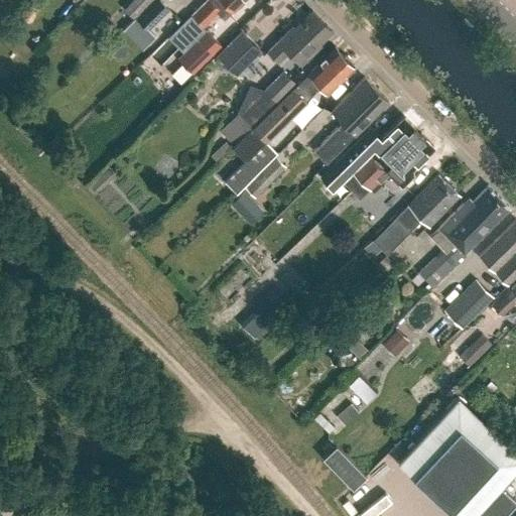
[(131,0),(123,8),(133,18),(150,0),(131,0)]
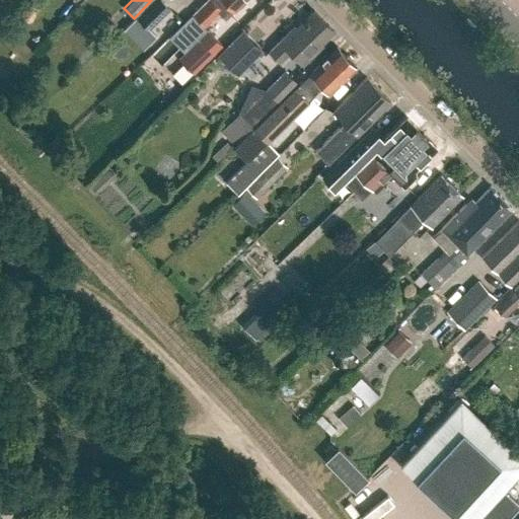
[(162,0),(154,0),(137,17),(149,30),(171,8),(162,0)]
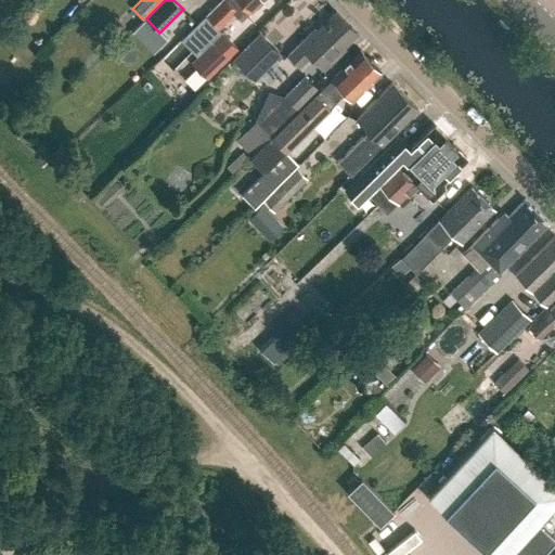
[(220,0),(205,15),(217,27),(235,10),(242,17),(259,0),(220,0)]
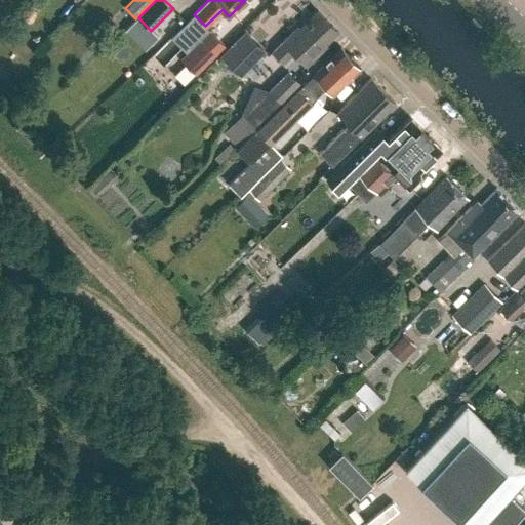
[(318,49),(336,31),(316,10),(299,28),(297,27),(271,51),(282,62),(292,51),(306,65),(320,51),(318,49)]
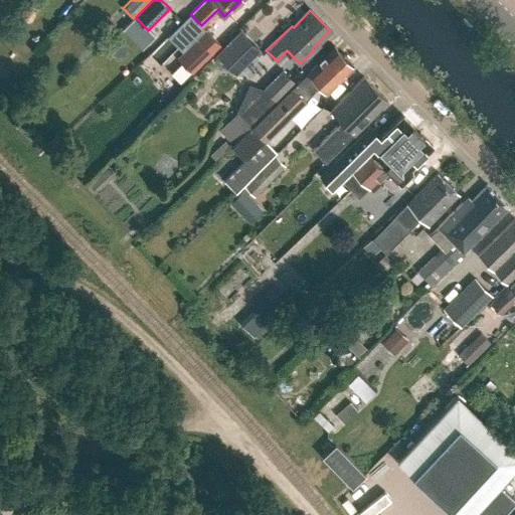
[(206,29),(177,57),(193,73),(221,45),(206,29)]
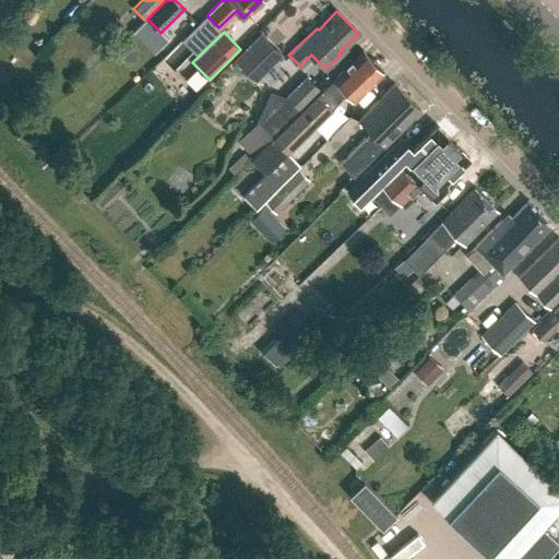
[(262,32),(235,58),(257,81),(283,55),(262,32)]
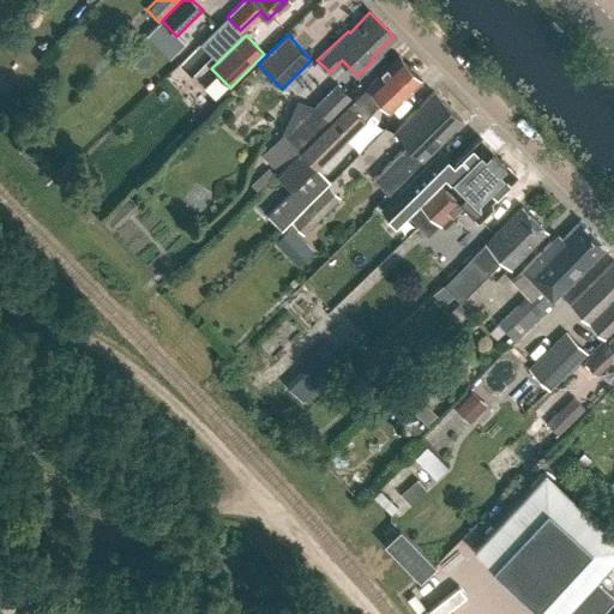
[(306,145),(300,152),(317,168),(363,120),(363,119),(380,102),(387,109),(391,106),(396,106),(399,101),(399,97),(420,78),(416,74),(416,71),(413,66),(408,66),(397,55),(306,145)]
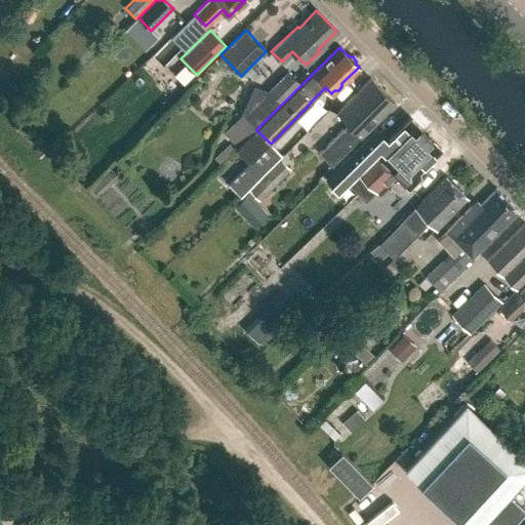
[(287,73),(269,92),(278,102),(296,83),(287,73)]
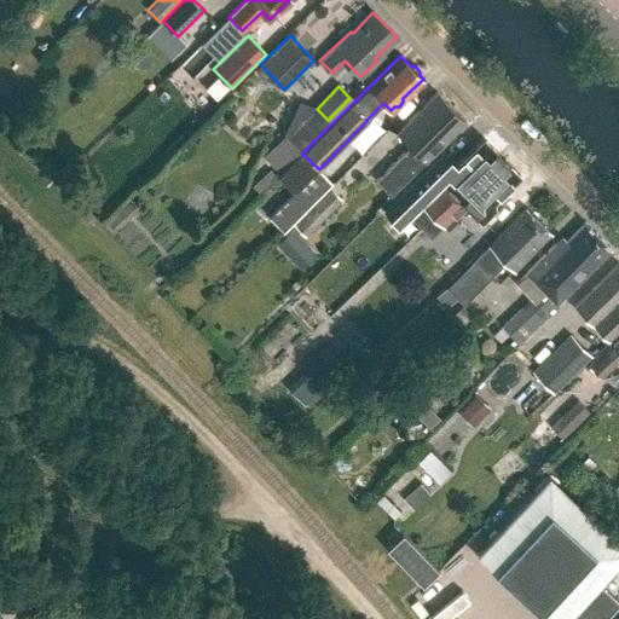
[(426,162),(466,121),(437,92),(400,128),(401,128),(397,133),(410,145),(375,180),(391,196),(424,161),(426,162)]
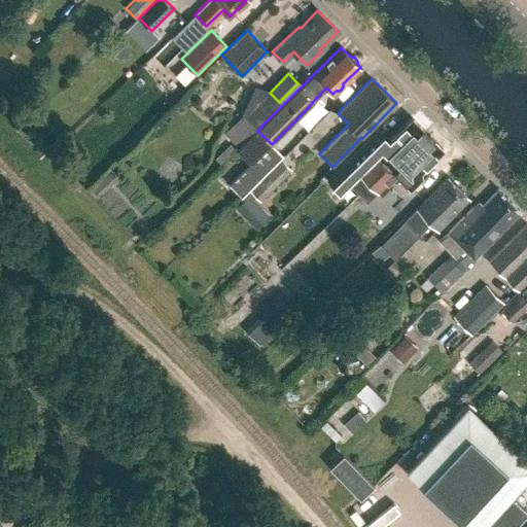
[(239,148),(257,131),(262,125),(248,109),(223,135),(239,148)]
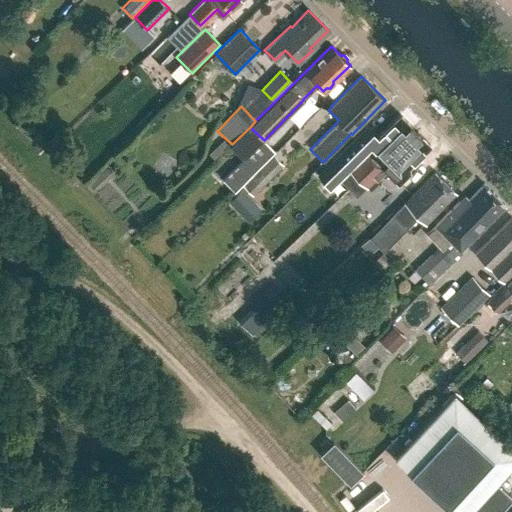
[(381,164),(393,152),(390,150),(412,128),(399,115),(377,136),(362,150),(353,141),(319,175),(329,185),(337,177),(347,167),(354,173),(372,155),(381,164)]
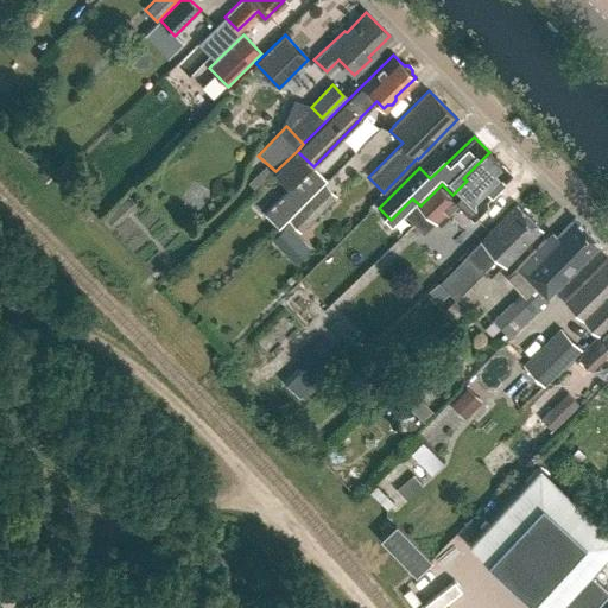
[(327,179),(314,166),(297,151),(273,173),(289,189),(265,213),(279,226),(327,179)]
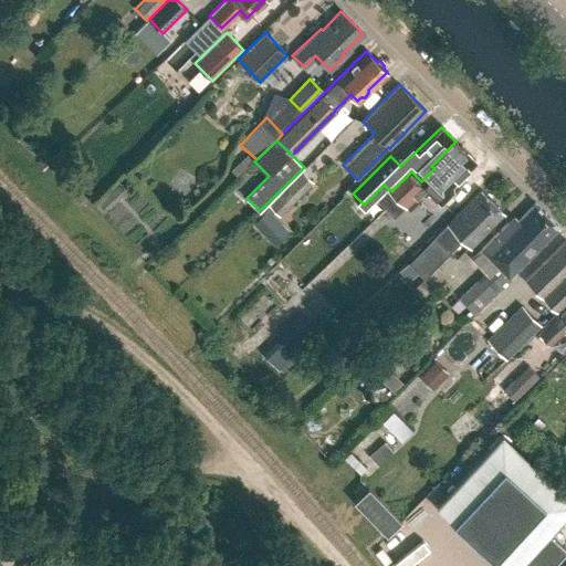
[(451,184),(474,160),(456,142),(431,166),(435,168),(421,181),(411,171),(391,191),(384,185),(373,196),(396,218),(427,188),(440,202),(452,190),(451,184)]
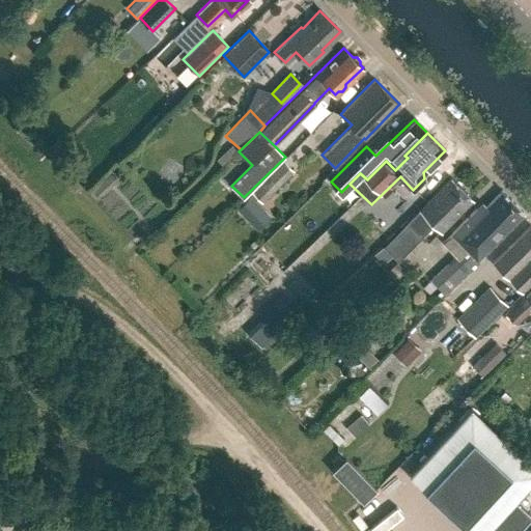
[(284,160),(253,192),(262,201),(294,170),(284,160)]
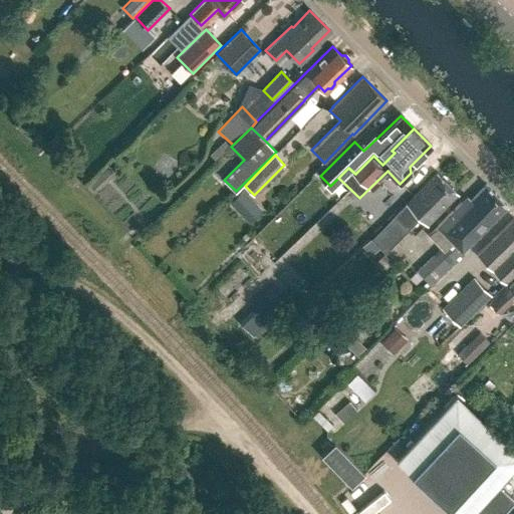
[(437,174),(407,203),(427,223),(457,193),(437,174)]
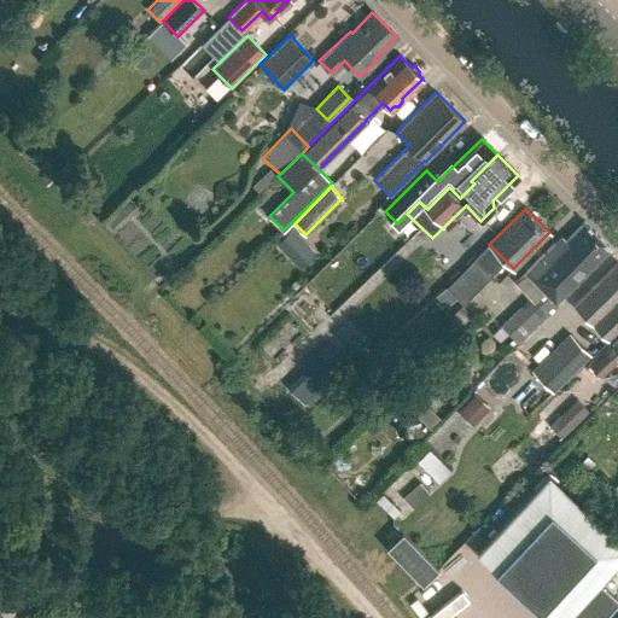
[(371,240),(382,231),(371,219),(360,229),(371,240)]
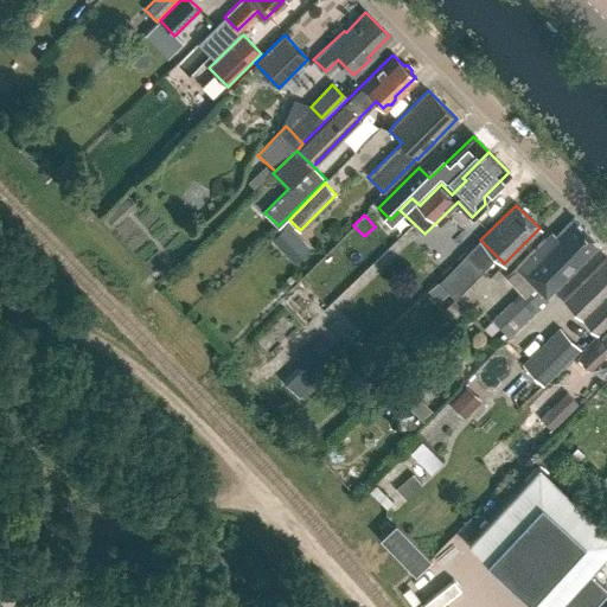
[(550,232),(505,278),(522,295),(513,304),(510,300),(491,320),(498,327),(510,338),(536,312),(532,308),(544,296),(599,243),(574,218),(555,237),(550,232)]
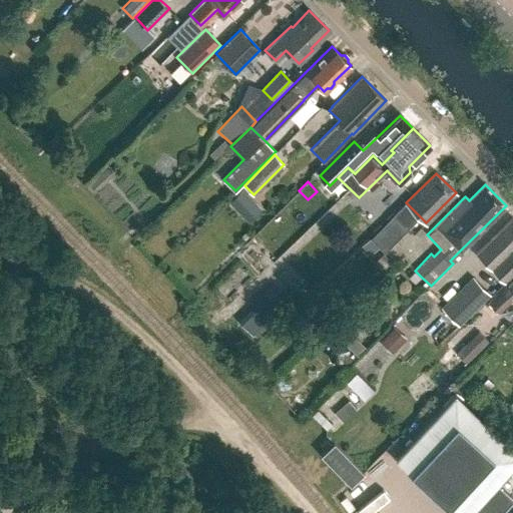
[(253,198),(242,187),(227,202),(237,213),(253,198)]
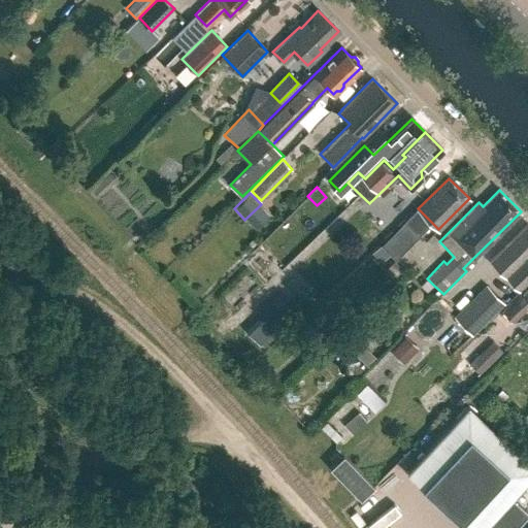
[(395,260),(420,235),(405,221),(381,245),(395,260)]
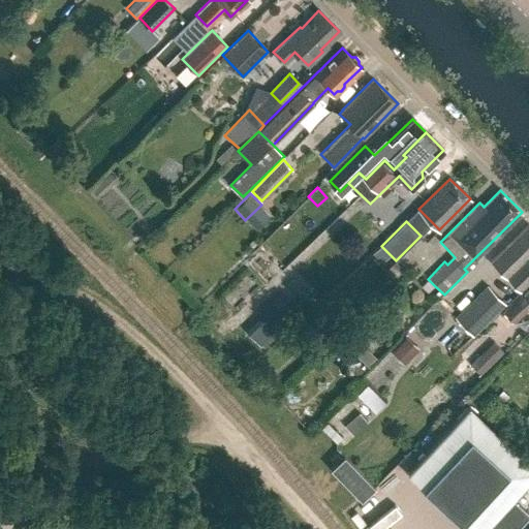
[(520,290),(528,280),(528,225),(492,261),(520,290)]
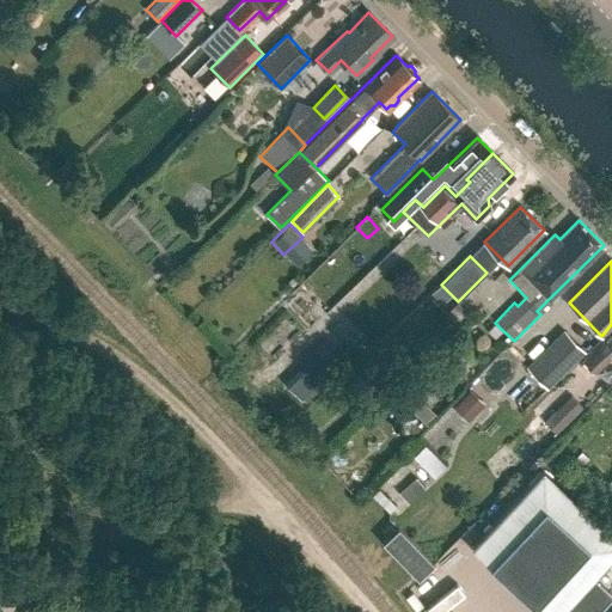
[(495,323),(487,331),(494,338),(502,330),(495,323)]
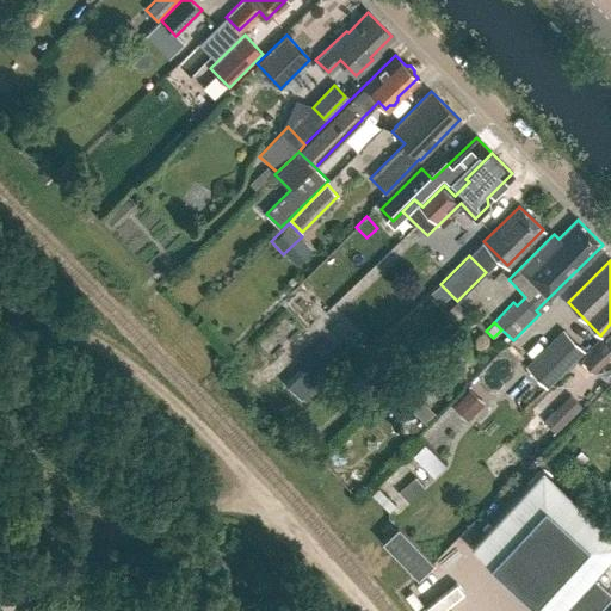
[(563,328),(525,365),(547,388),(585,351),(563,328)]
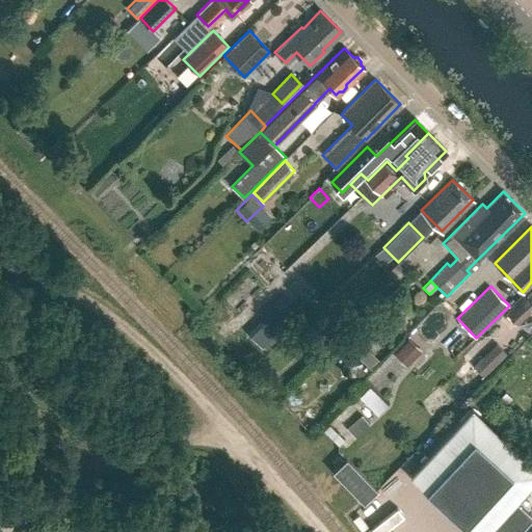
[(531,299),(527,295),(508,314),(517,324),(530,313),(529,312),(531,309),(531,299)]
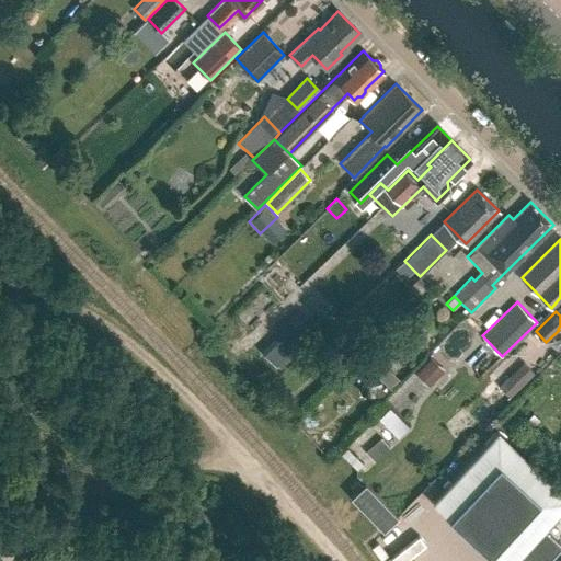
[(432,357),(416,374),(430,387),(445,370),(432,357)]
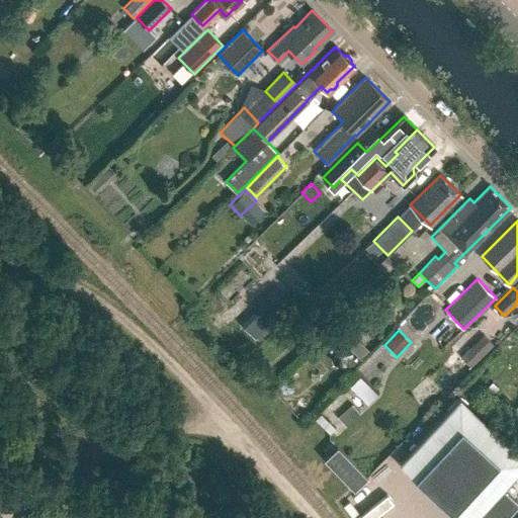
[(484,334),(461,356),(471,366),(494,344),(484,334)]
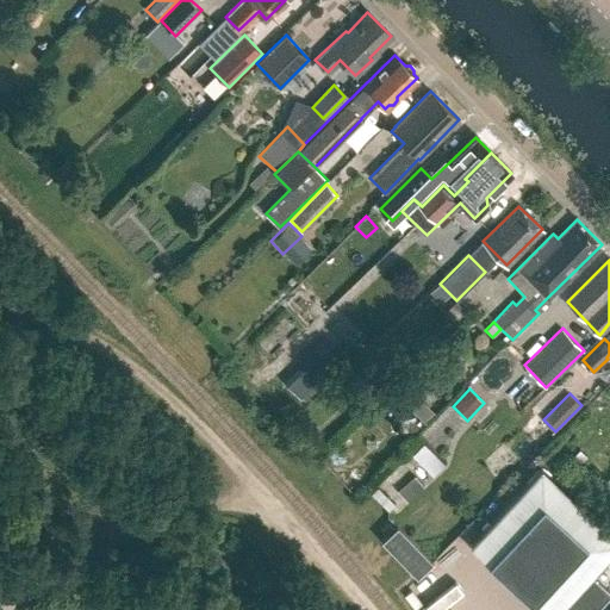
[(417,396),(408,406),(424,423),(434,412),(417,396)]
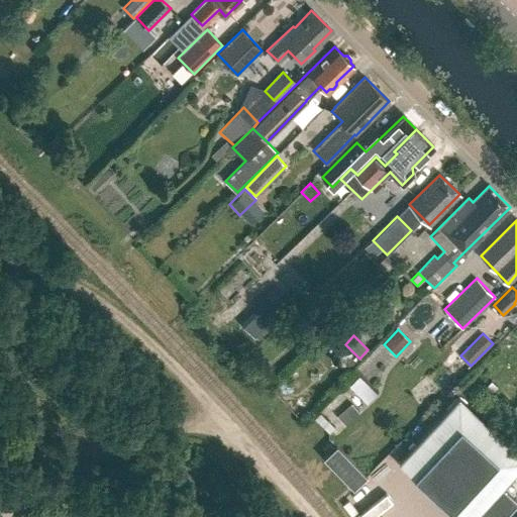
[(351,353),(340,355),(341,366),(352,364),(351,353)]
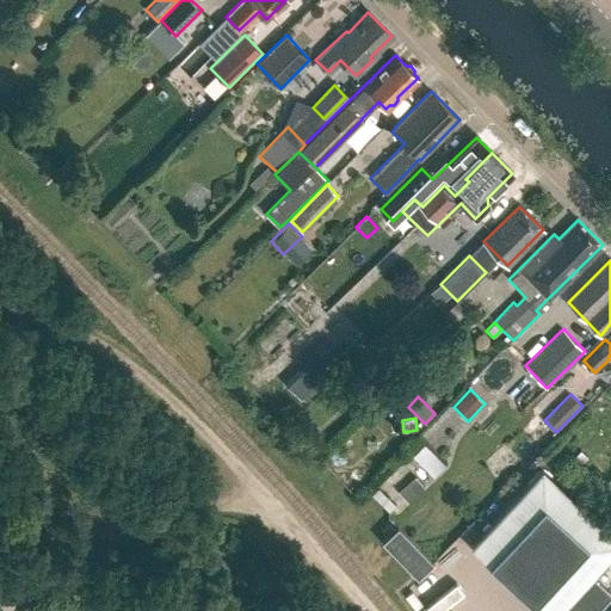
[(433,477),(445,466),(425,444),(412,456),(433,477)]
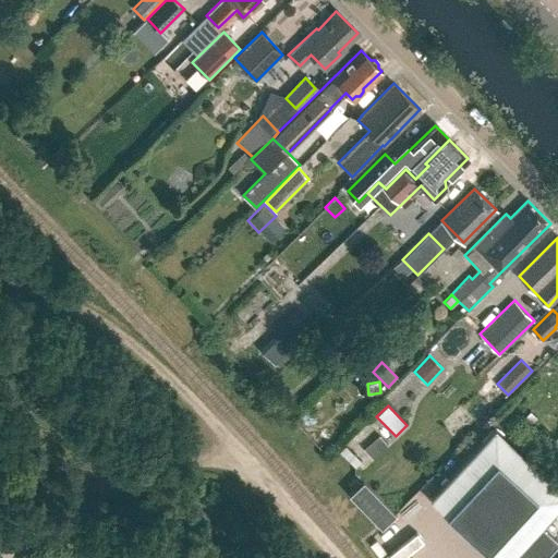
[(431,498),(494,557),(508,557),(517,549),(525,557),(543,557),(557,541),(557,538),(542,523),(557,504),(557,488),(495,429),(431,498)]
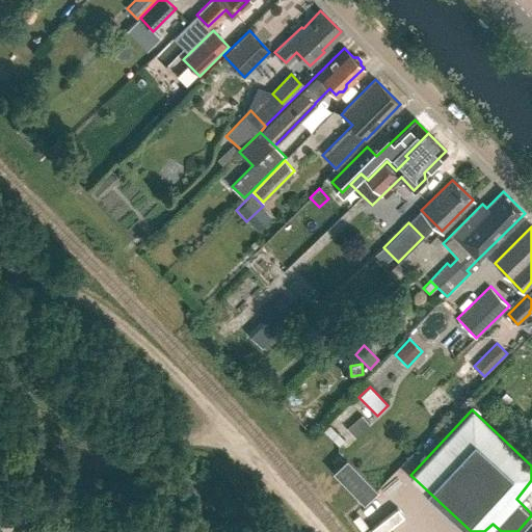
[(346,458),(333,472),(363,504),(377,490),(346,458)]
